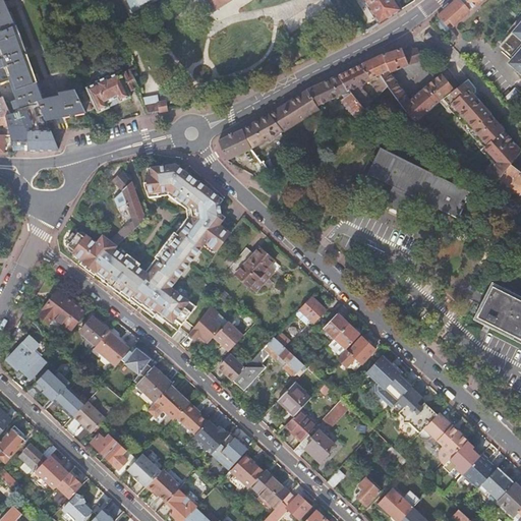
[(47,120),(85,113),(81,103),(74,89),(59,92),(59,94),(44,98),(19,33),(4,0),(0,0),(0,81),(9,79),(16,99),(10,101),(13,108),(19,107),(38,100),(40,105),(46,118),(47,120)]
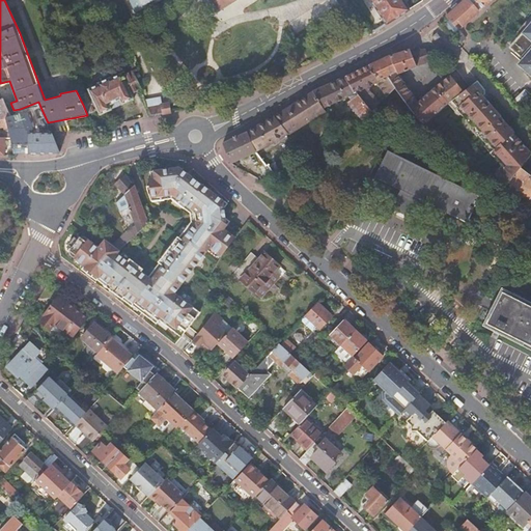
[(154,0),(127,0),(133,10),(154,0)]
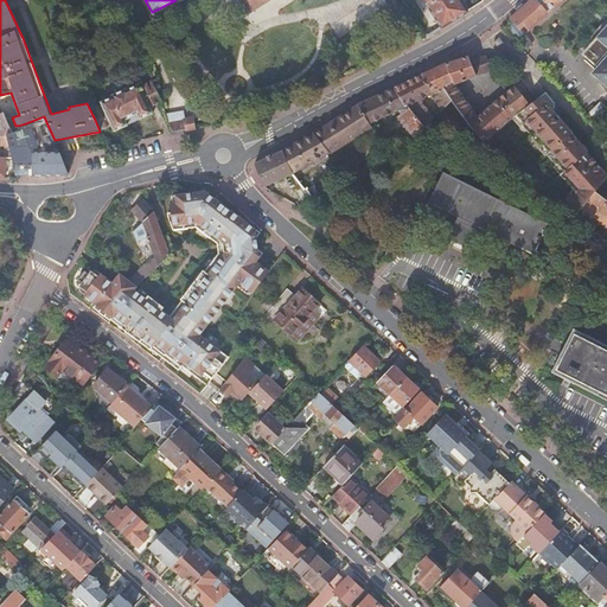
[(240,0),(248,12),(266,0),(240,0)]
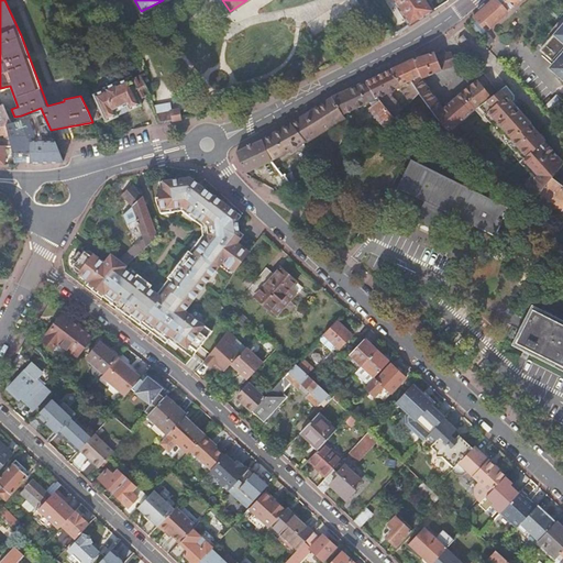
[(392,0),(408,25),(432,10),(426,0),(392,0)]
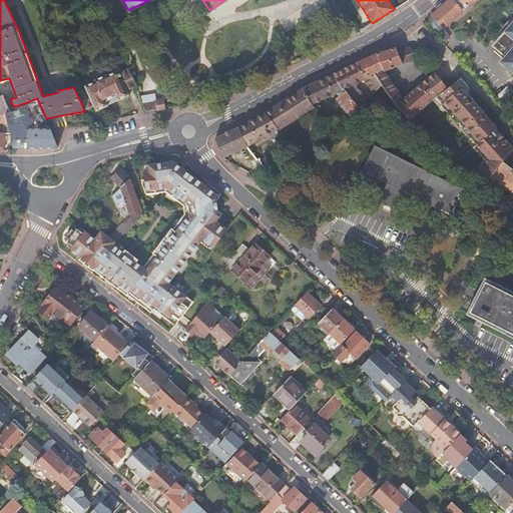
[(446,24),(462,9),(461,9),(452,0),(447,0),(433,13),(432,14),(440,22),(443,20),(446,24)]
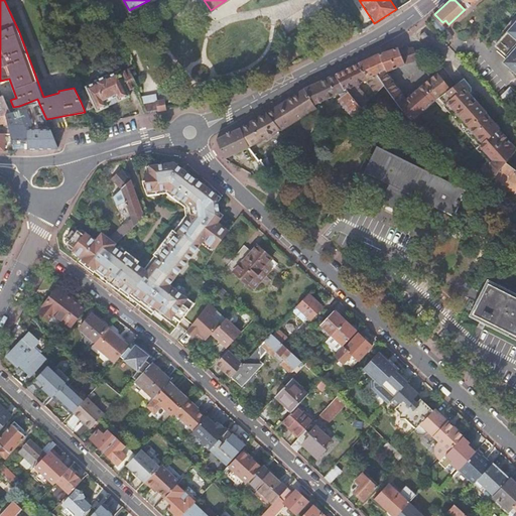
[(455,0),(464,9),(473,0),(455,0)]
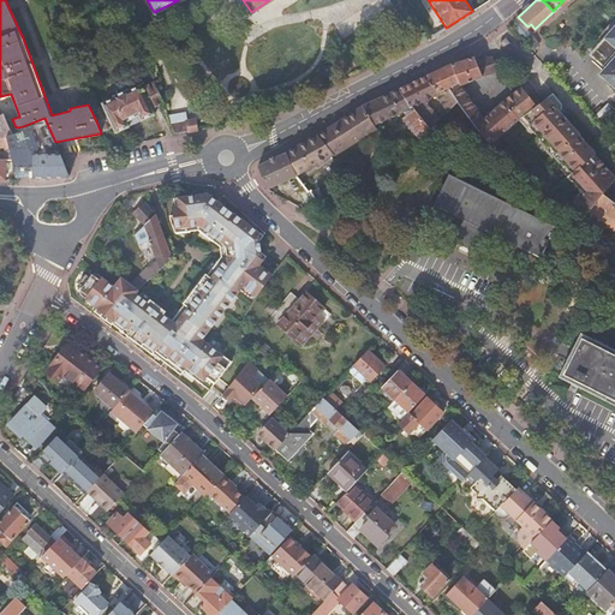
[(614,25),(605,37),(589,55),(604,69),(599,75),(614,88),(614,25)]
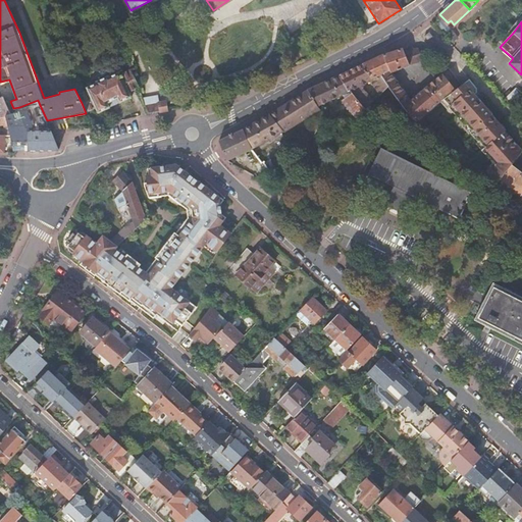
[(403,48),(383,54),(390,70),(392,71),(409,64),(404,52),(403,48)]
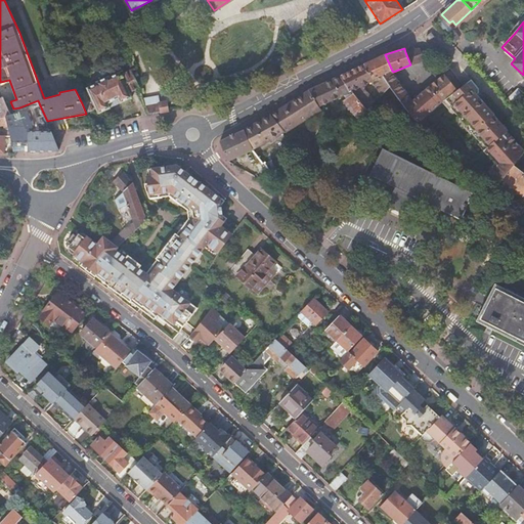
[(405,52),(410,64),(424,59),(420,48),(416,48),(405,52)]
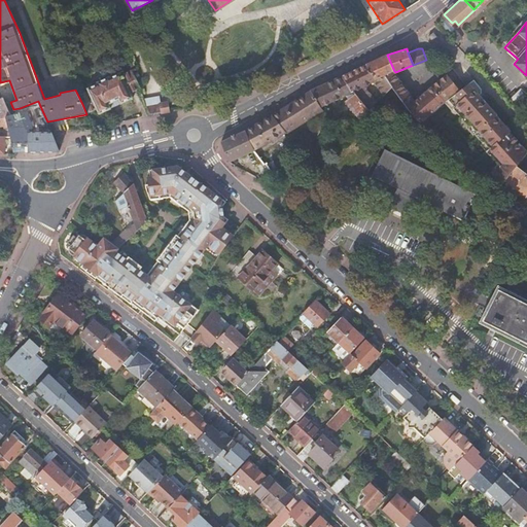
[(376,79),(384,75),(394,71),(387,55),(365,65),(376,79)]
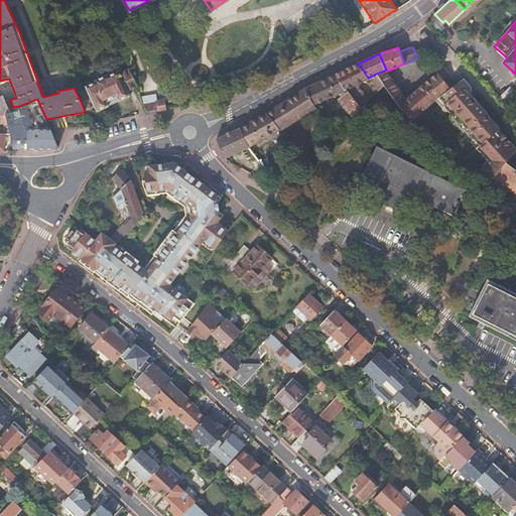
[(334,75),(360,108),(368,100),(357,84),(366,80),(375,93),(382,85),(376,74),(368,78),(358,63),(337,74),(334,75)]
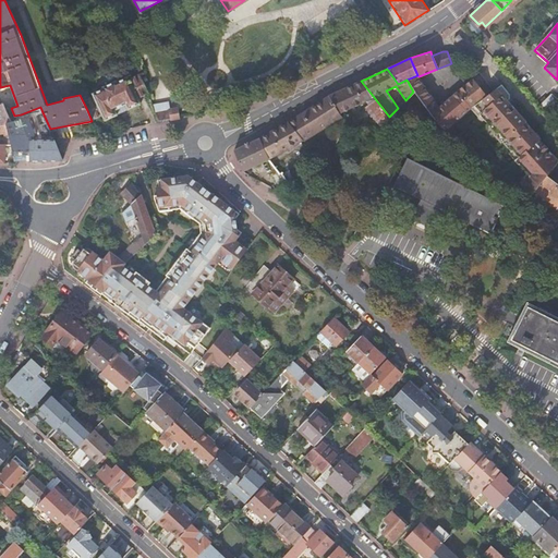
[(98,105),(102,116),(105,120),(117,114),(114,110),(125,105),(128,109),(140,104),(137,98),(147,94),(140,75),(128,80),(126,77),(116,83),(116,81),(102,87),(102,88),(93,94),(98,105)]
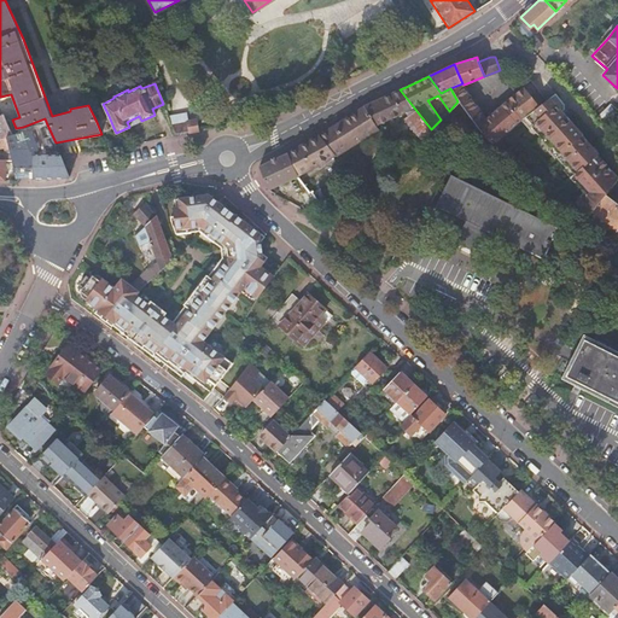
[(519,121),(520,120),(507,99),(487,116),(464,85),(462,83),(450,88),(458,101),(465,110),(471,120),(487,138),(491,141),(519,121)]
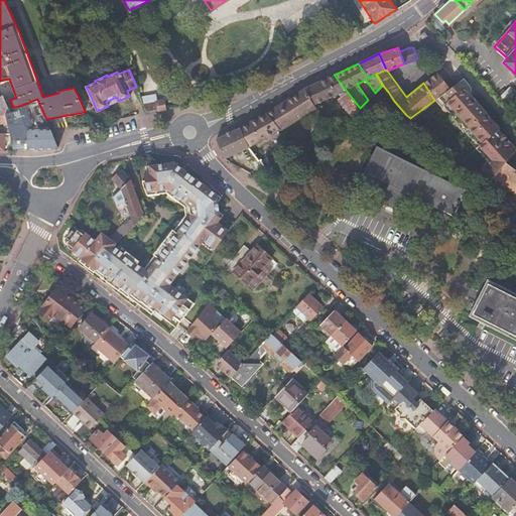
[(437,73),(423,83),(434,100),(435,99),(448,88),(437,73)]
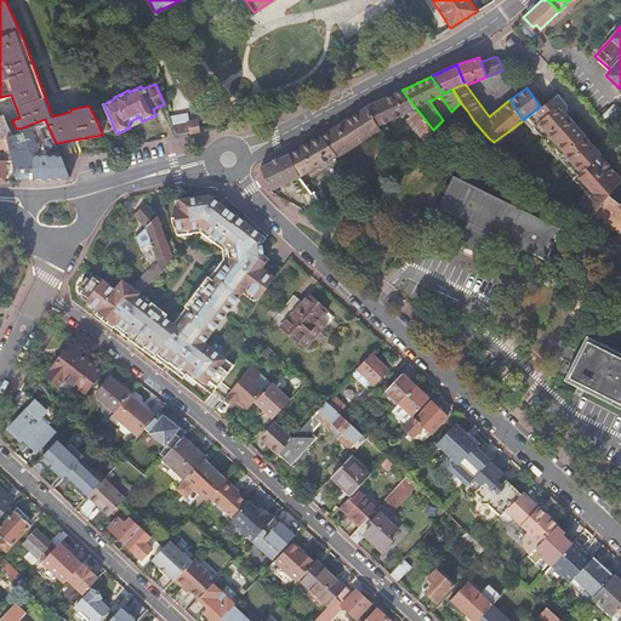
[(369,104),(365,106),(377,126),(408,112),(409,117),(406,119),(422,140),(433,130),(402,90),(369,104)]
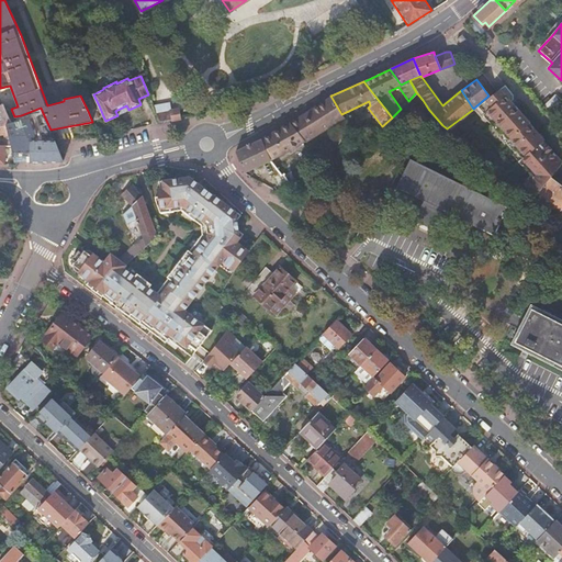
[(489,96),(474,108),(482,115),(499,133),(507,141),(506,142),(516,152),(523,158),(521,159),(537,173),(534,177),(530,175),(520,188),(534,199),(539,192),(550,178),(561,163),(561,160),(542,141),(527,124),(527,123),(507,102),(509,100),(510,96),(502,87),(493,92),(489,96)]
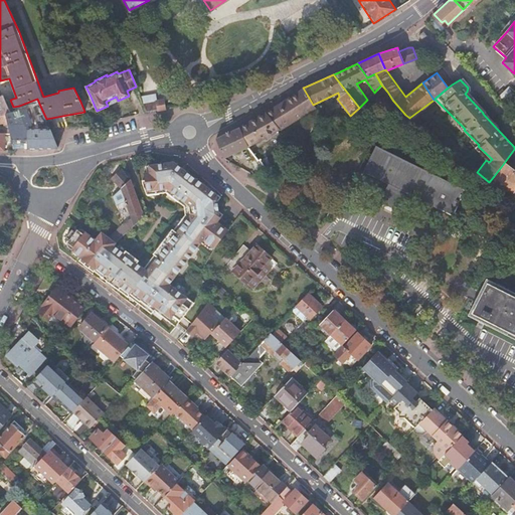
[(294,94),(266,112),(277,127),(314,105),(313,105),(303,88),(302,89),(294,94)]
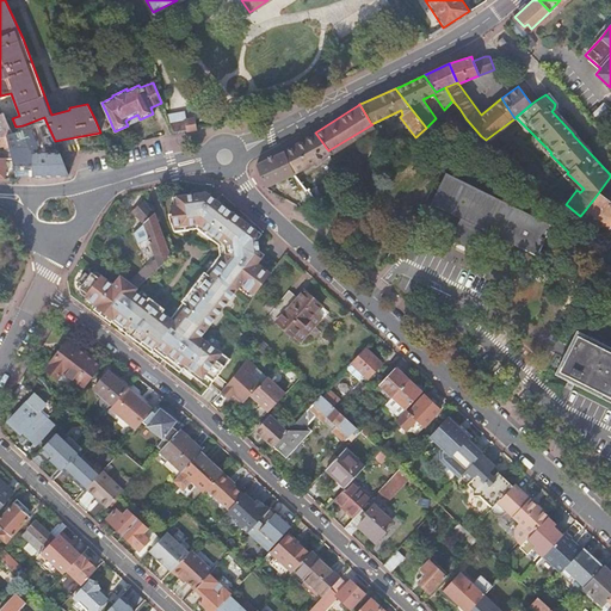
[(6,135),(11,134),(2,112),(1,113),(0,113),(0,147),(10,146),(6,135)]
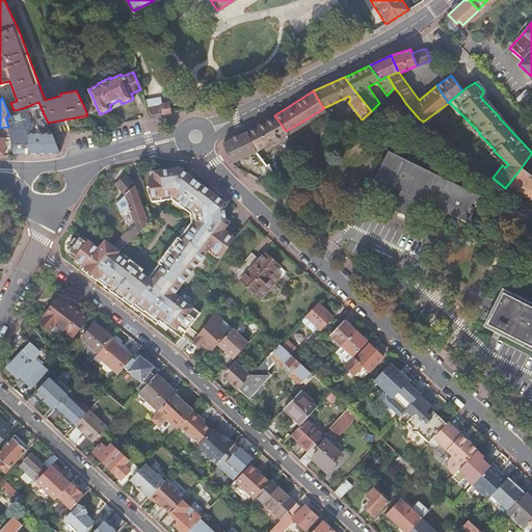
[(87,115),(98,110),(94,100),(83,105),(87,115)]
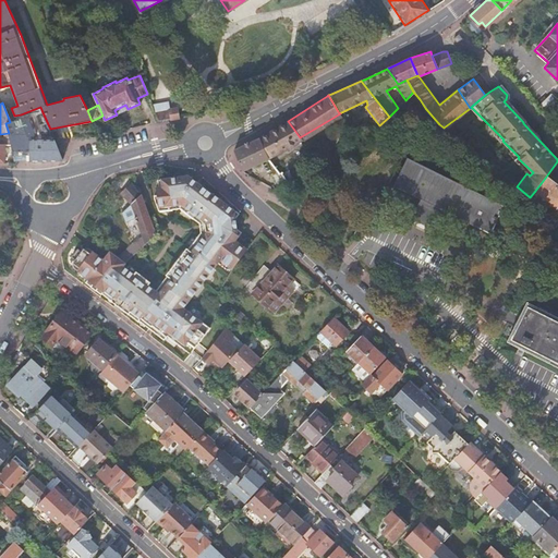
[(182,117),(180,105),(170,107),(172,119),(182,117)]
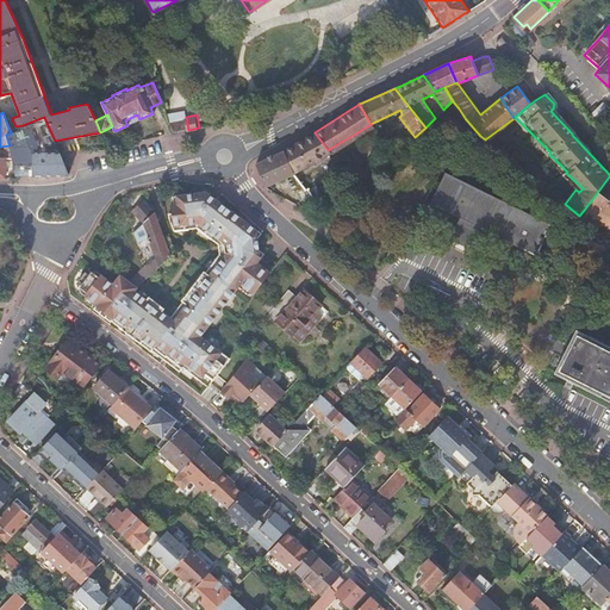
[(514,118),(512,119),(521,128),(523,125),(515,117),(514,118)]
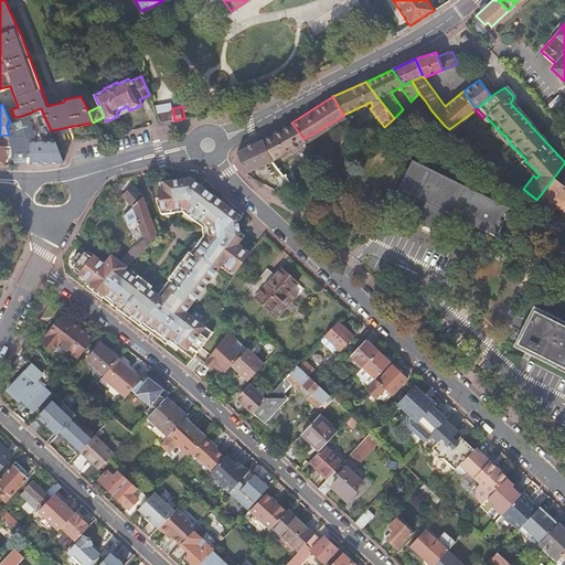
[(50,128),(43,114),(10,124),(6,125),(9,135),(24,131),(22,126),(30,124),(32,132),(50,128)]
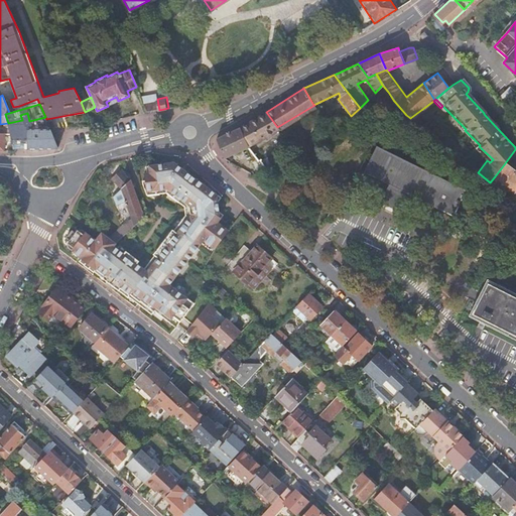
[(277,127),(280,130),(316,108),(314,105),(277,127)]
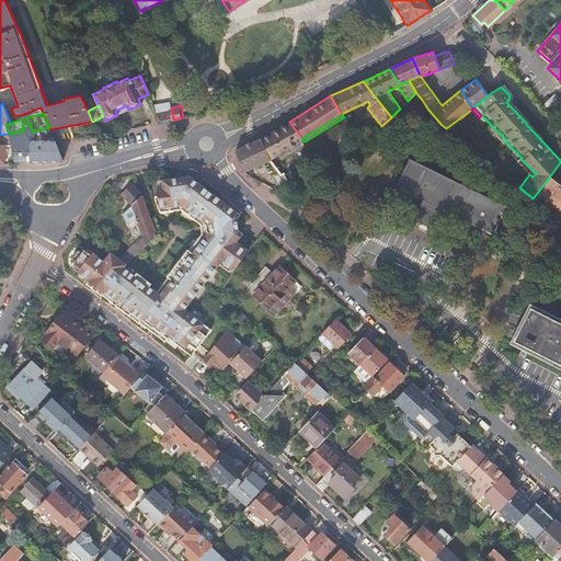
[(268,134),(261,139),(270,160),(281,155),(305,141),(301,138),(289,122),(281,127),(276,129),(268,134)]
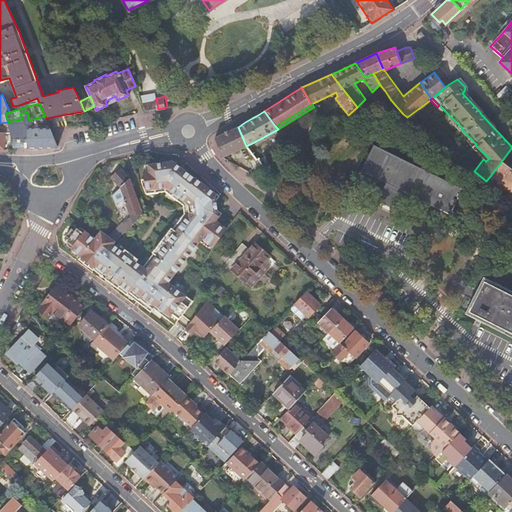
[(460,130),(461,129),(462,128),(455,121),(453,123),(460,130)]
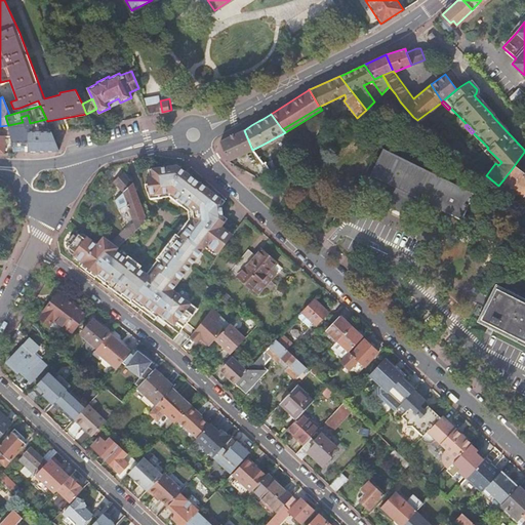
[(252,150),(244,130),(234,134),(224,139),(219,140),(228,161),(239,156),(252,150)]
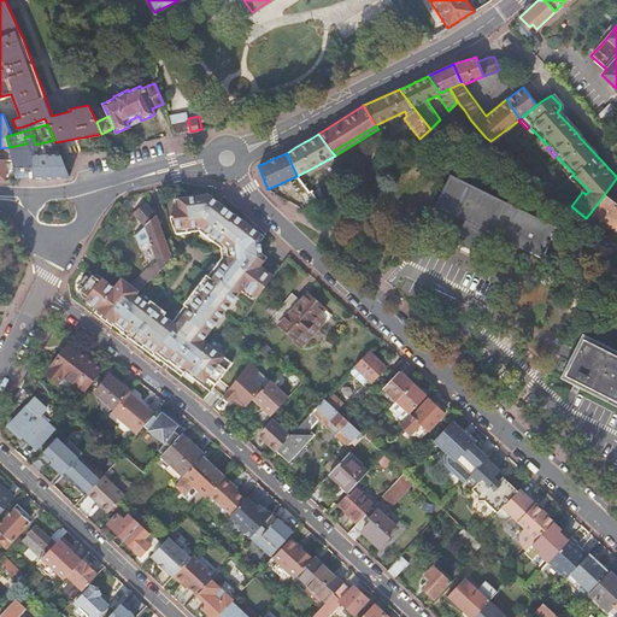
[(34,177),(69,177),(59,156),(31,154),(31,159),(29,159),(30,165),(33,165),(34,177)]
